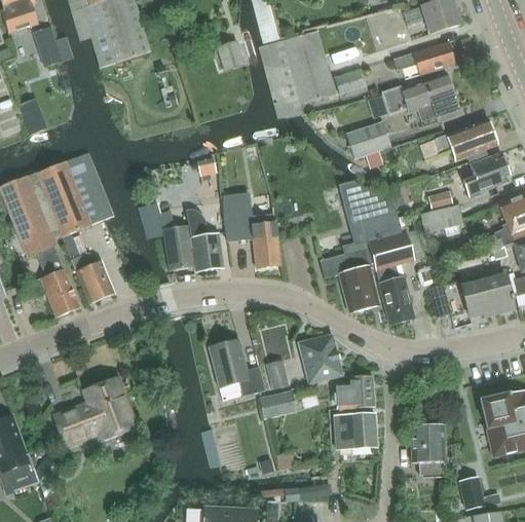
[(1,0),(5,10),(3,10),(10,30),(38,21),(32,1),(34,1),(34,0),(1,0)]
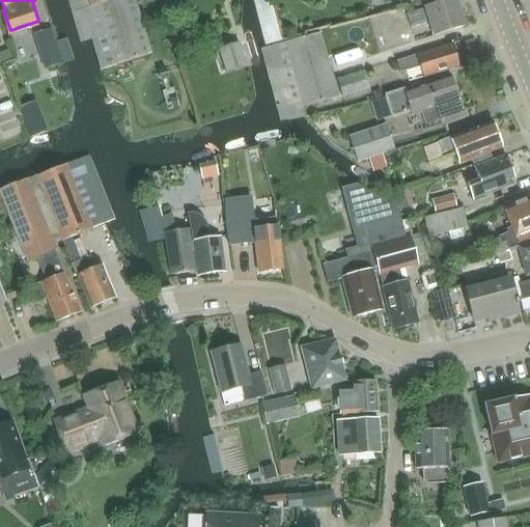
[(103,0),(100,1),(118,60),(151,50),(136,0),(103,0)]
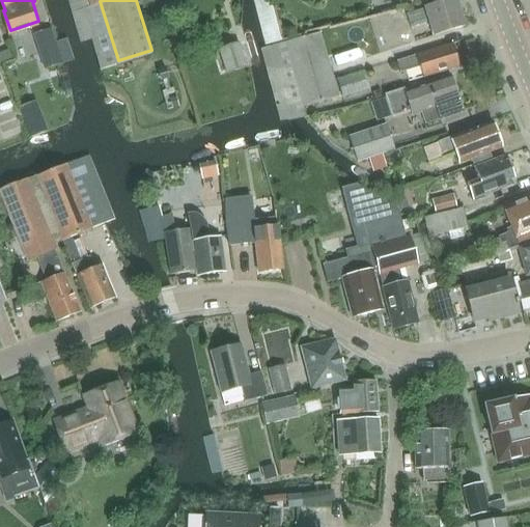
[(434,33),(466,23),(457,0),(443,0),(408,11),(412,25),(429,20),(434,33)]
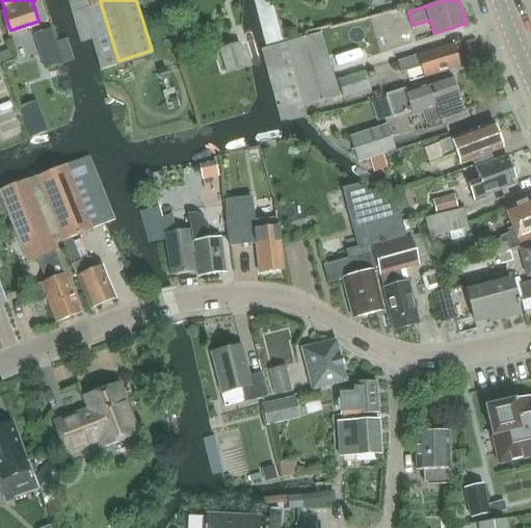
[(49,26),(35,30),(42,50),(55,46),(49,26)]
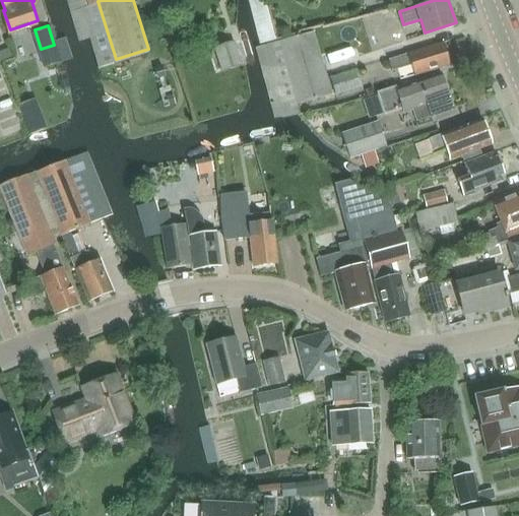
[(315,26),(276,37),(297,101),(332,91),(315,26)]
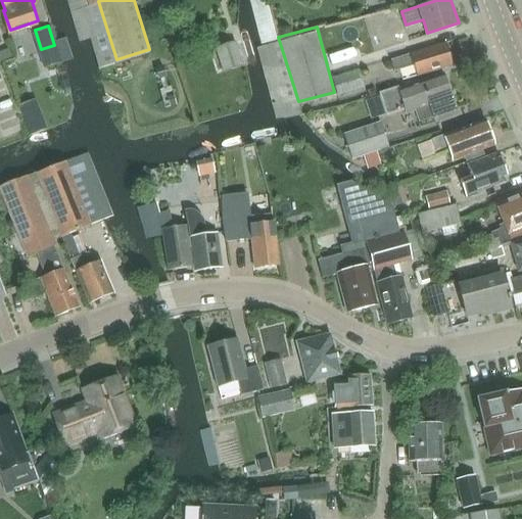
[(215,45),(223,71),(243,64),(235,39),(215,45)]
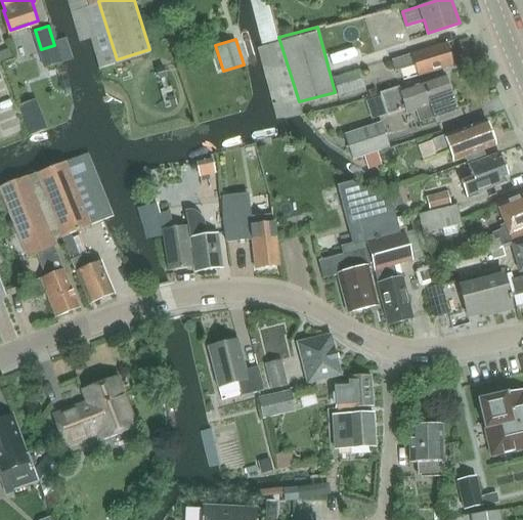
[(419,74),(453,62),(447,41),(392,57),(395,69),(415,62),(419,74)]
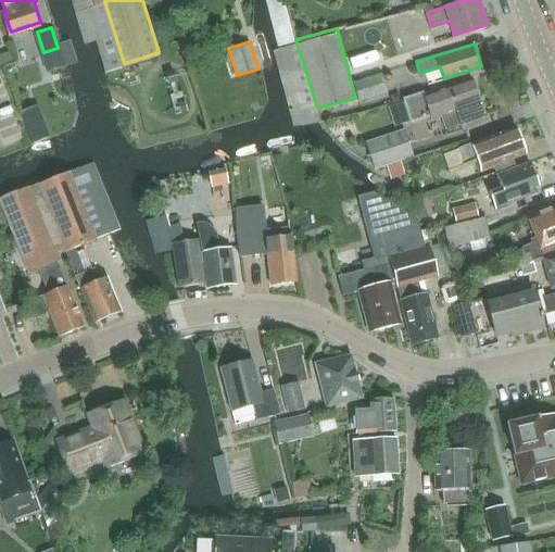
[(381,73),(354,80),(360,99),(387,91),(381,73)]
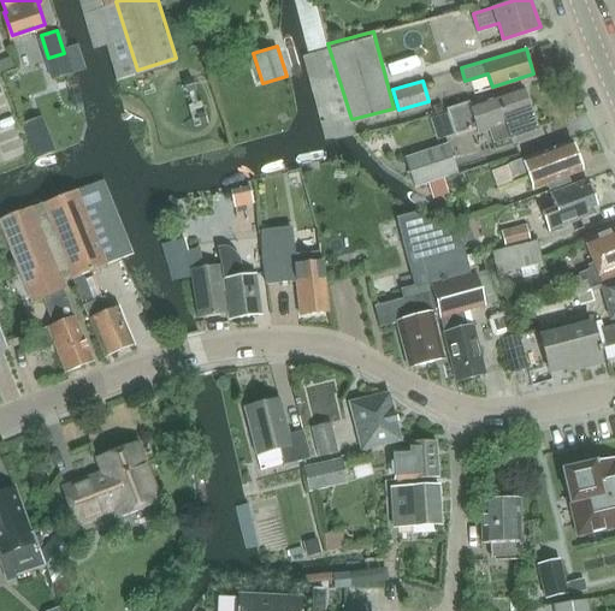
[(512,141),(539,132),(532,112),(533,112),(524,83),(450,107),(459,130),(478,124),(479,130),(490,126),(495,140),(510,135),(512,141)]
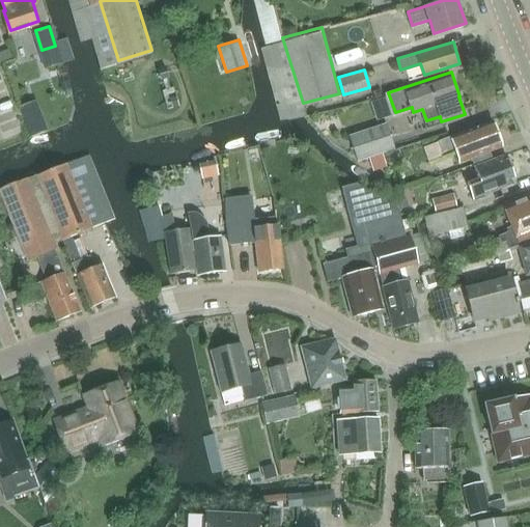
[(183,114),(192,112),(188,91),(178,92),(183,114)]
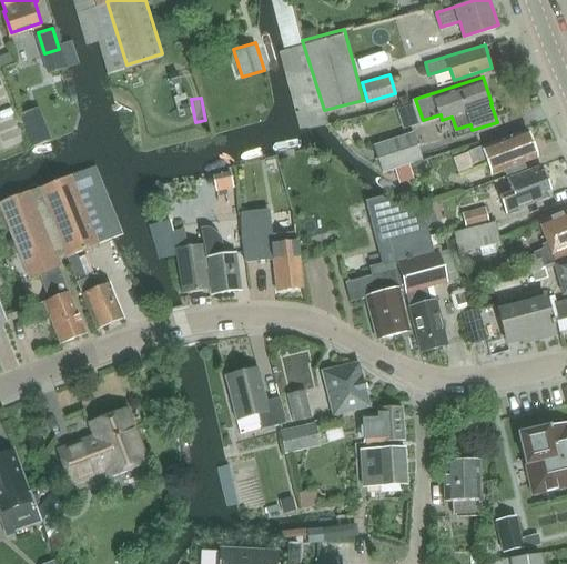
[(38,113),(24,118),(33,143),(48,138),(38,113)]
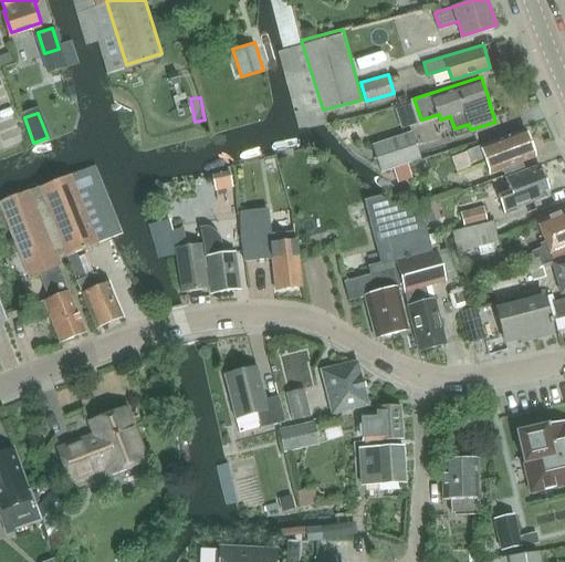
[(480,144),(468,149),(474,166),(487,160),(491,172),(503,166),(506,176),(526,168),(522,158),(535,154),(525,126),(480,144)]
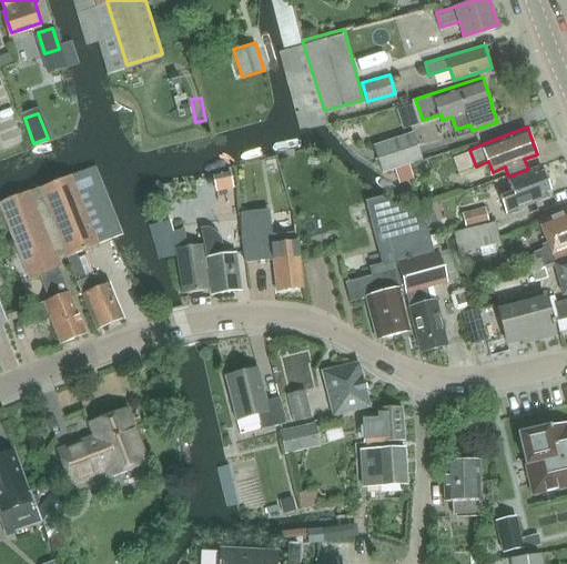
[(373,142),(382,170),(422,158),(413,129),(373,142)]
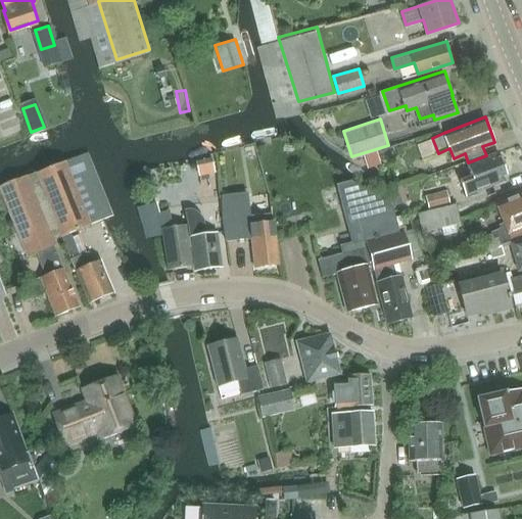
[(486,155),(468,162),(473,178),(462,182),(467,196),(478,191),(478,189),(505,180),(507,180),(505,174),(506,174),(507,174),(507,172),(506,172),(506,171),(508,169),(505,158),(504,158),(501,158),(501,156),(500,155),(499,155),(499,156),(497,156),(495,151),(494,151),(494,152),(486,155)]
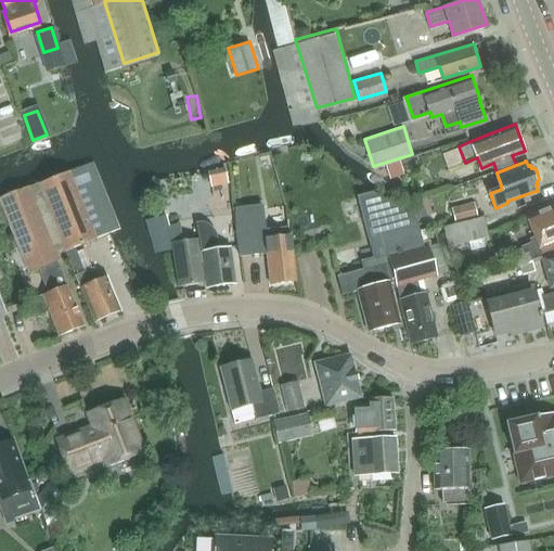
[(69,167),(39,179),(67,248),(97,235),(69,167)]
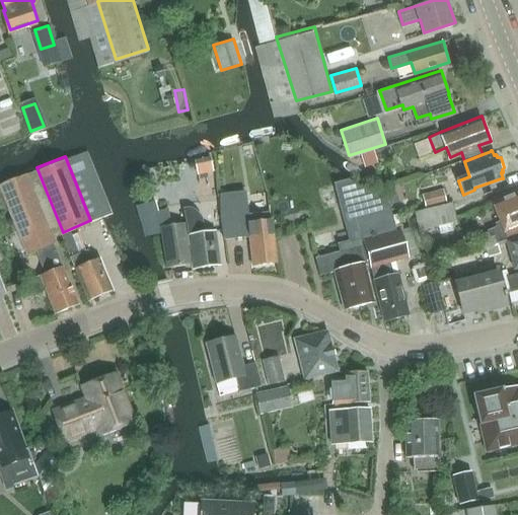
[(28,171),(7,179),(35,248),(39,247),(48,270),(37,275),(42,285),(46,284),(57,311),(79,302),(55,241),(57,240),(28,171)]
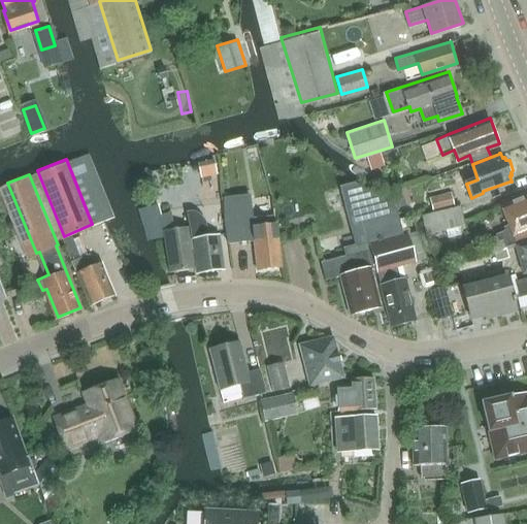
[(375,266),(368,242),(368,240),(402,231),(396,205),(356,182),(341,185),(360,255),(350,258),(354,270),(340,274),(350,313),(381,304),(370,266),(375,266)]
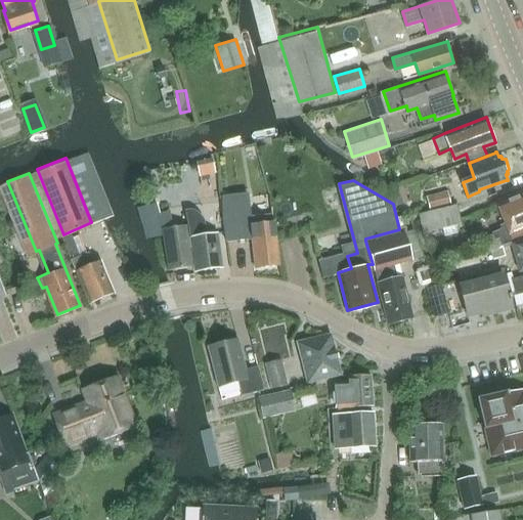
[(430,207),(452,202),(449,187),(427,191),(430,207)]
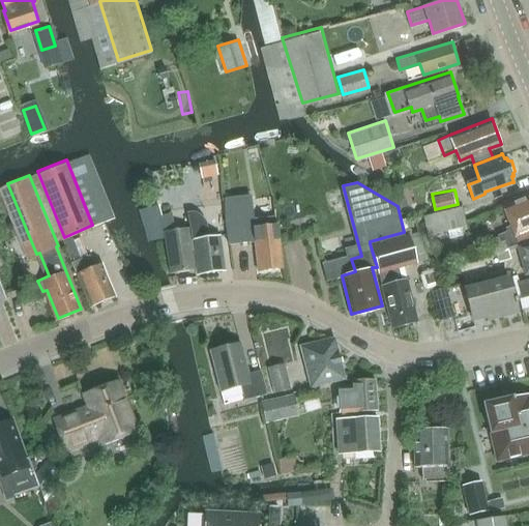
[(497,252),(508,247),(508,245),(518,241),(528,236),(528,193),(503,205),(512,228),(490,237),(494,251),(497,252)]
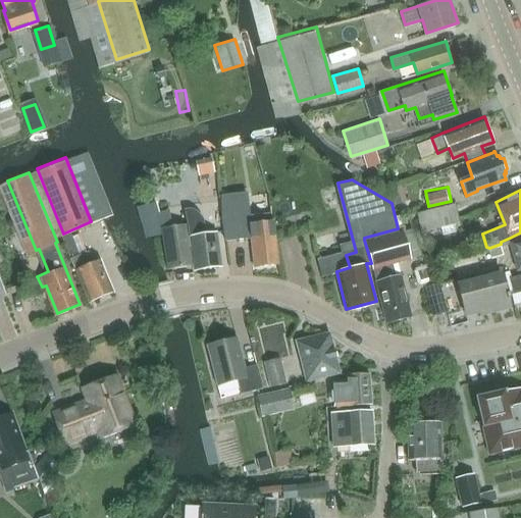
[(273,212),(271,212),(253,214),(250,192),(224,195),(224,219),(225,228),(227,239),(253,236),(256,264),(279,261),(275,231),(273,212)]
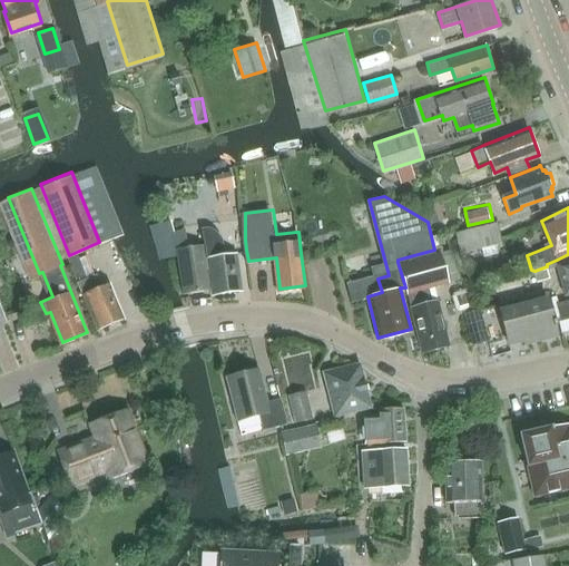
[(497,218),(492,220),(468,225),(455,227),(460,251),(502,242),(497,218)]
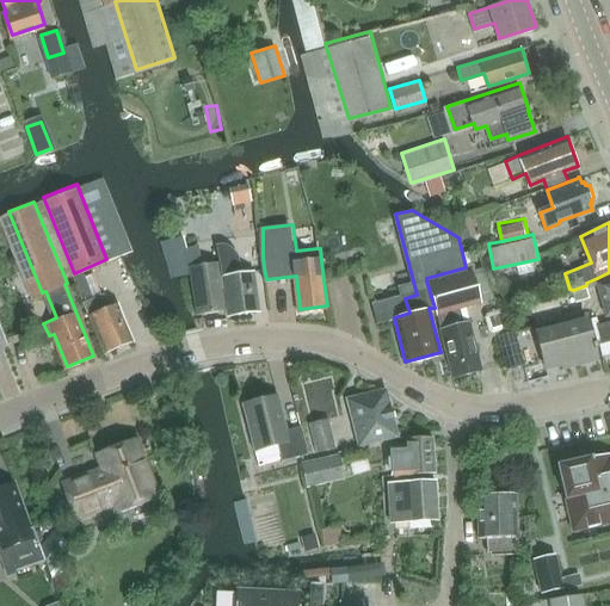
[(217,260),(191,264),(198,311),(228,307),(229,313),(260,308),(256,269),(240,271),(239,257),(236,253),(234,249),(230,246),(227,243),(221,243),(215,243),(217,260)]
